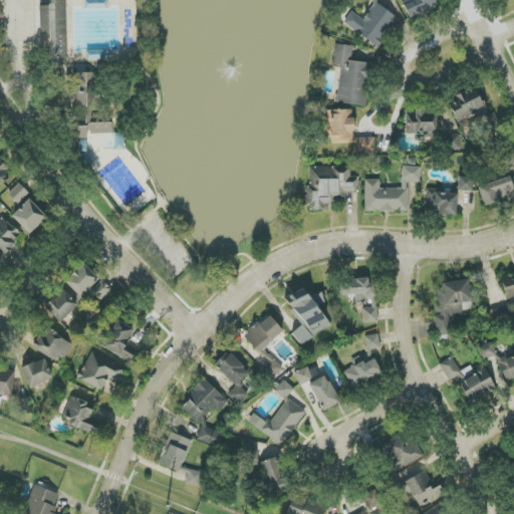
[(67,62),(65,0),(53,0),(54,5),(39,5),(40,35),(51,35),(52,63),(67,62)]
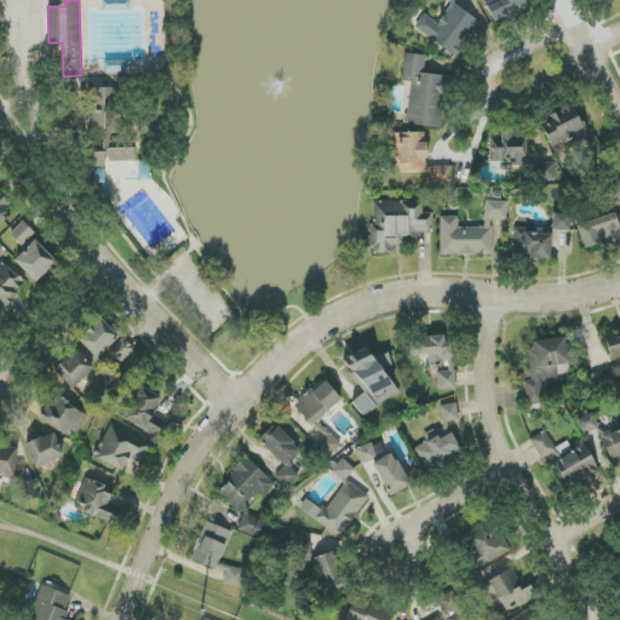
[(459,57),(481,22),(452,4),(453,0),(438,24),(424,15),(414,29),(459,57)]
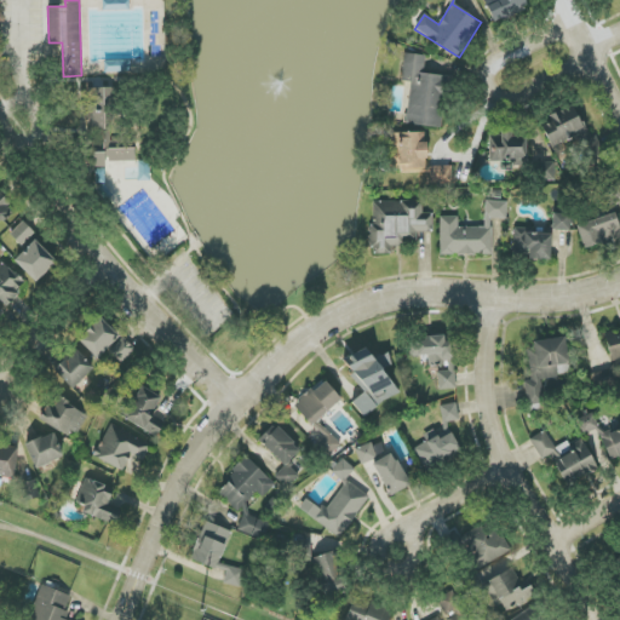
[(484,0),(494,22),(528,9),(524,0),(484,0)]
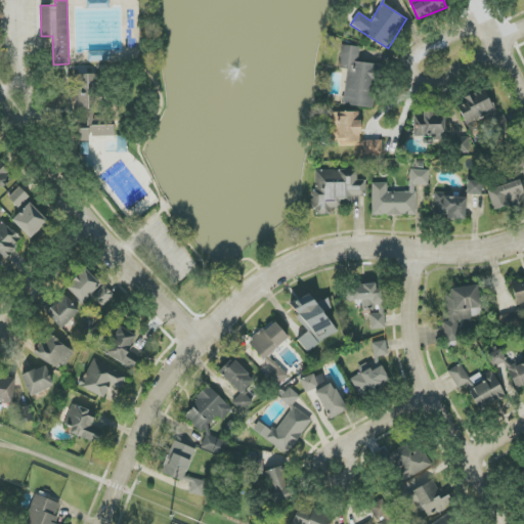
[(373,107),(377,64),(358,62),(359,47),(342,45),(340,68),(347,69),(344,104),(373,107)]
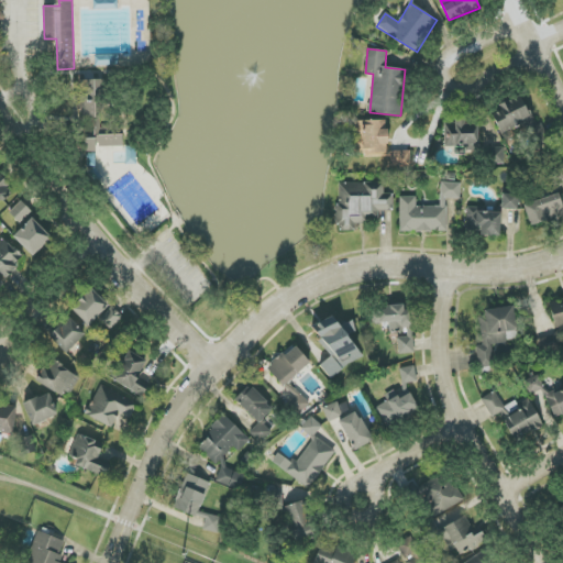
[(122,146),(123,133),(101,133),(103,80),(80,79),(79,120),(94,121),(94,139),(86,139),(85,151),(96,152),(96,145),(122,146)]
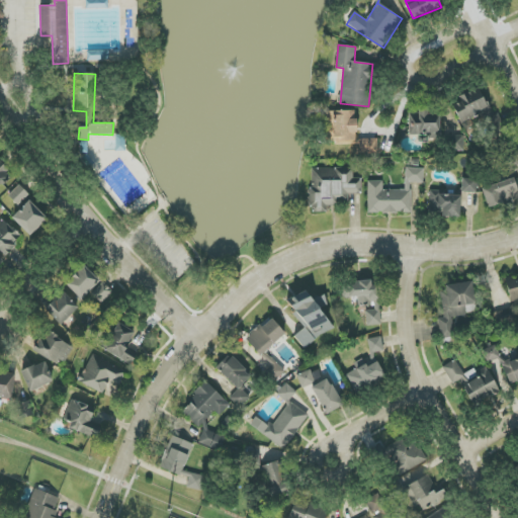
[(495,117),(480,88),(451,102),(461,124),(480,115),(483,123),(495,117)]
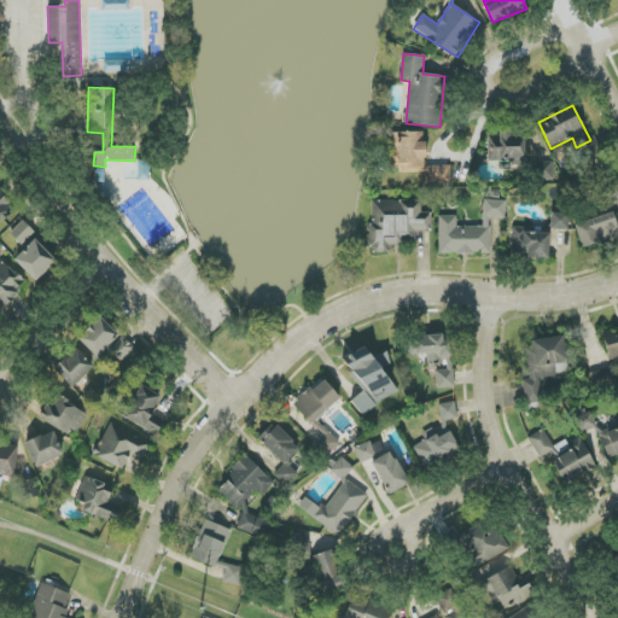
[(511,136),(511,132),(499,130),(499,136),(489,136),(488,159),(499,161),(499,167),(512,168),(512,159),(525,159),(525,138),(511,136)]
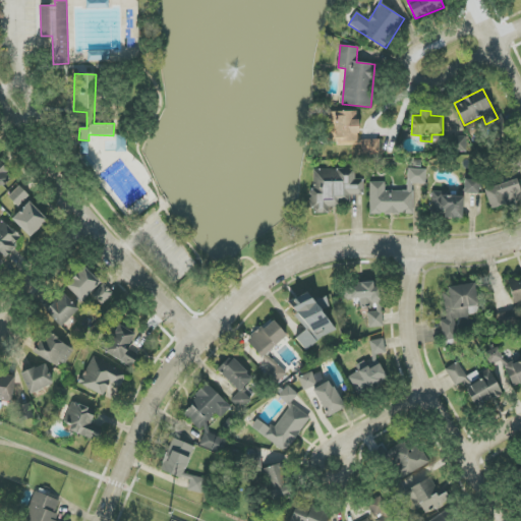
[(358,145),(358,112),(335,112),(334,143),(358,145)]
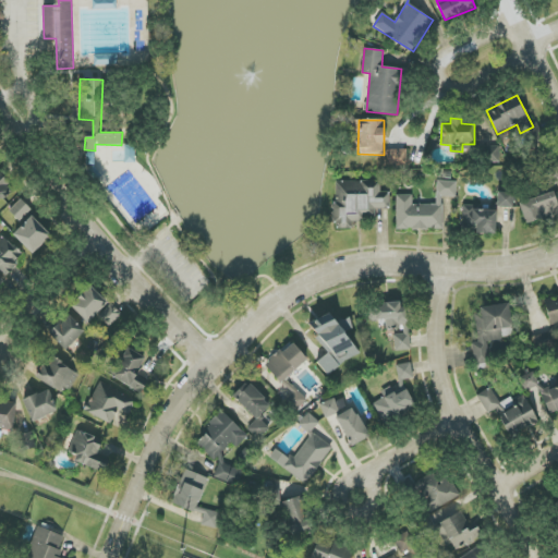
[(499,146),(480,147),(481,162),(500,162),(499,146)]
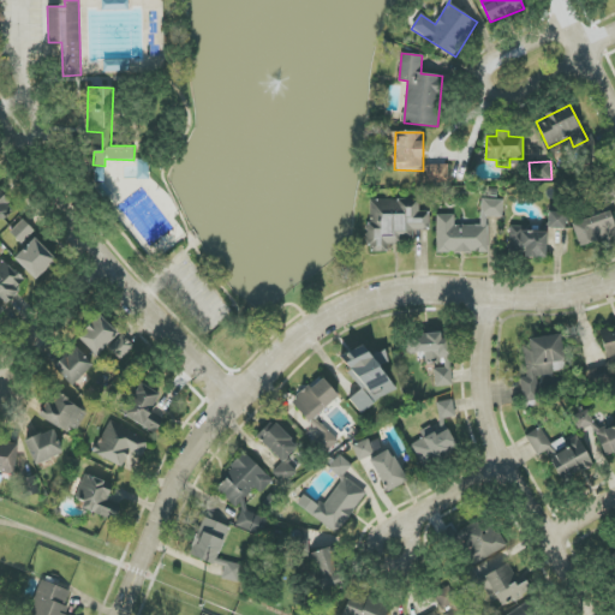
[(448,183),(448,165),(427,165),(428,183),(448,183)]
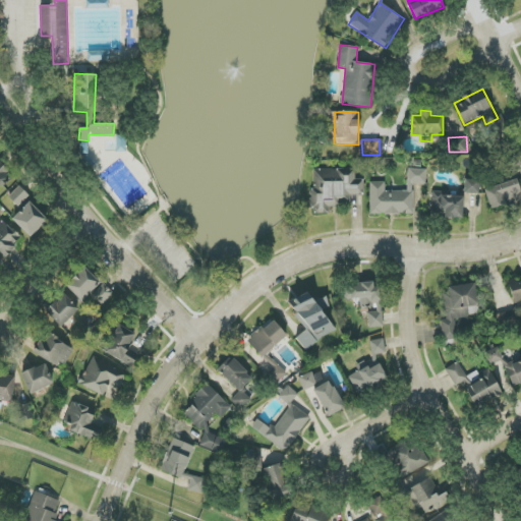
[(520,154),(505,158),(509,175),(520,171),(520,154)]
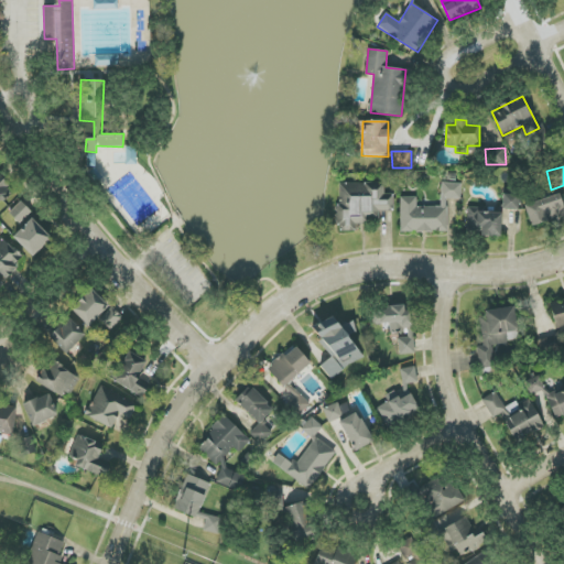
[(0,201),(11,195),(0,174),(0,201)]
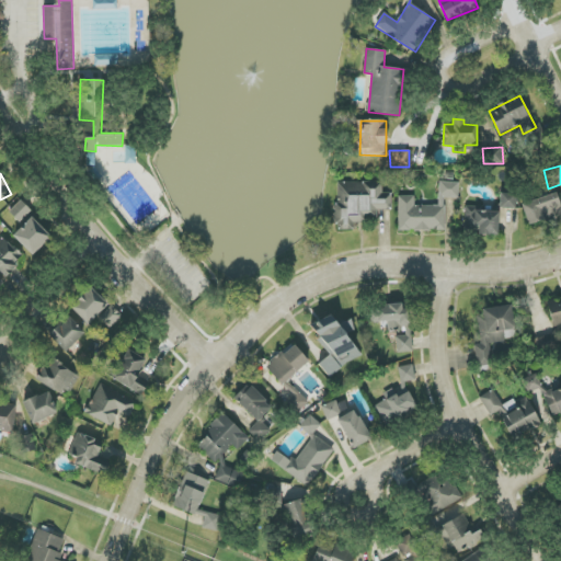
[(335,182),(336,230),(354,230),(354,220),(378,220),(378,209),(392,209),(391,193),(382,193),(382,182),(335,182)]
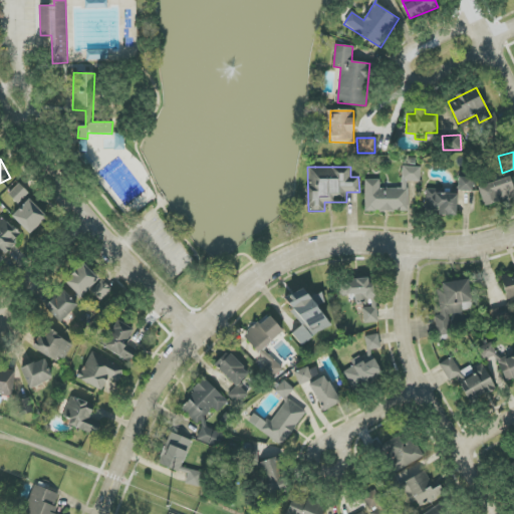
[(364,211),(408,211),(408,182),(421,182),(421,167),(402,167),(402,189),(379,188),(379,180),(365,180),(364,211)]
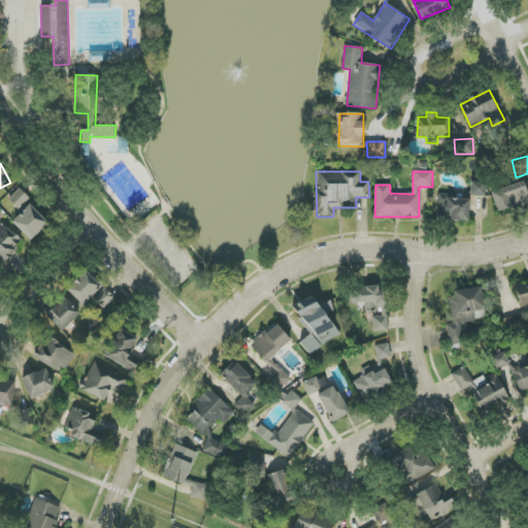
[(486,182),(470,182),(470,196),(486,197),(486,182)]
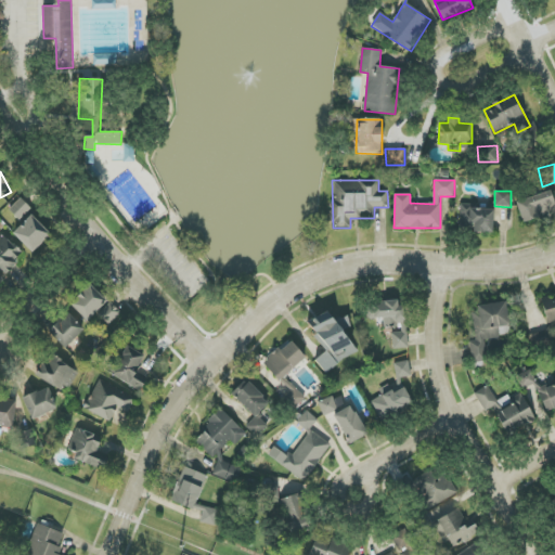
[(521,222),(554,214),(554,205),(552,192),(516,201),(521,222)]
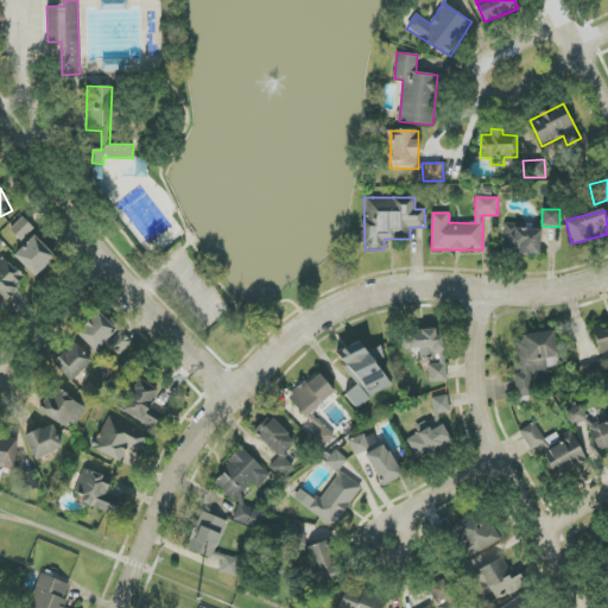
[(35,228),(21,216),(10,230),(23,241),(35,228)]
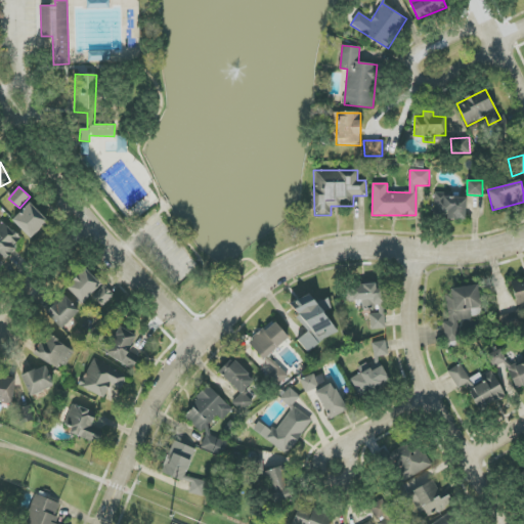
[(434,218),(466,219),(467,195),(435,194),(434,218)]
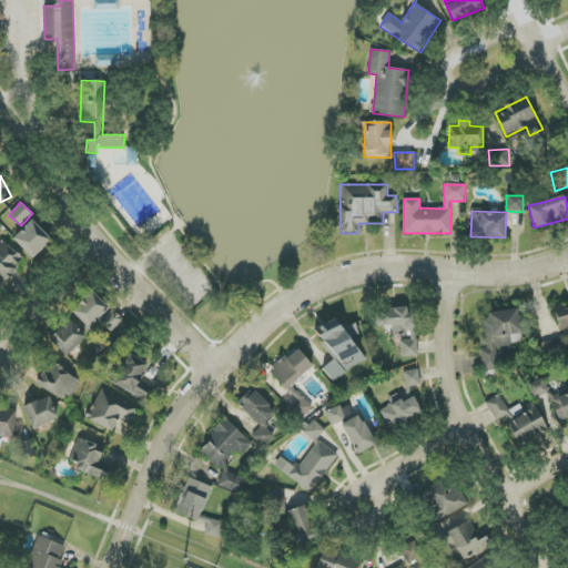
[(32,259),(51,241),(32,221),(13,237),(32,259)]
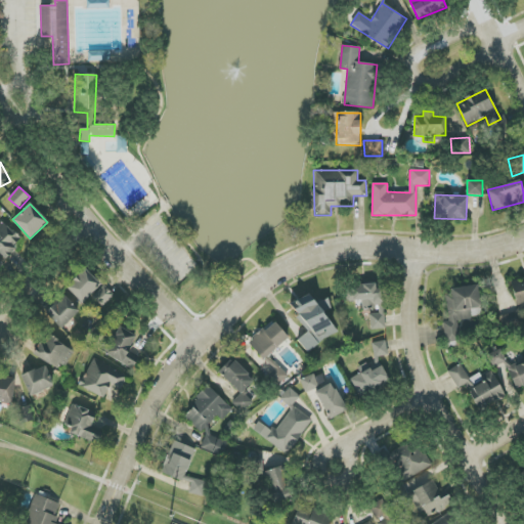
[(23,242),(4,221),(0,225),(0,255),(3,259),(23,242)]
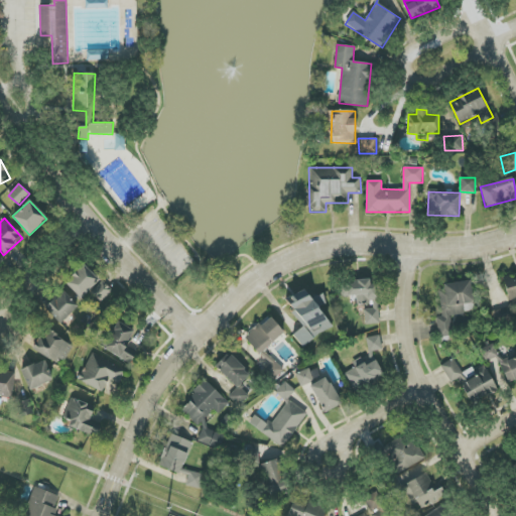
[(100,279),(84,264),(66,283),(82,298),(100,279)]
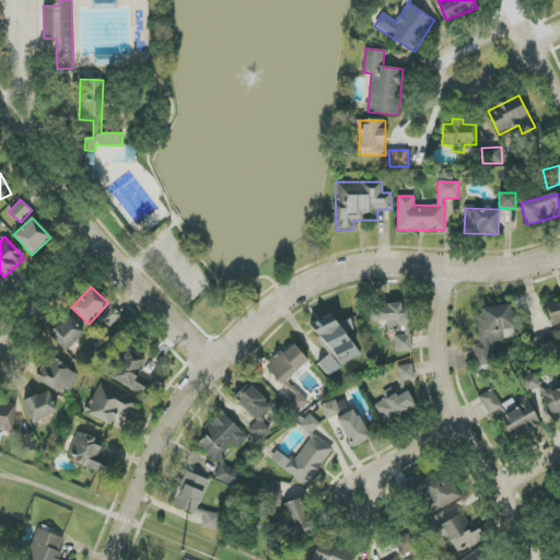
[(550,324),(559,322),(559,299),(547,301),(550,324)]
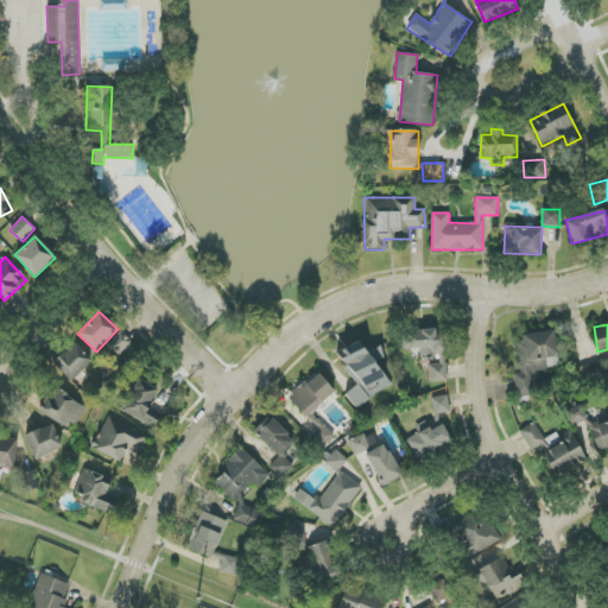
[(132,344),(121,330),(107,343),(119,355),(132,344)]
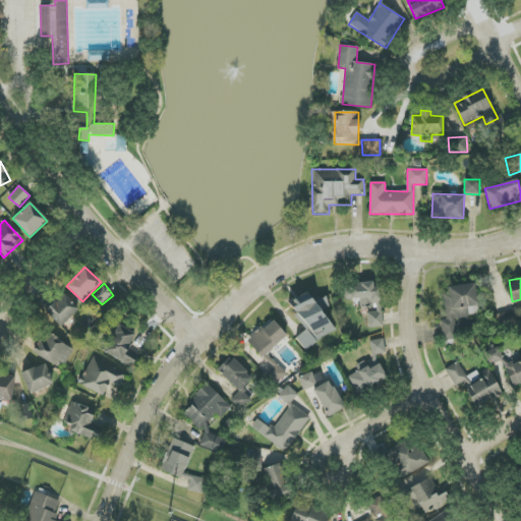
[(382,327),(379,283),(344,285),(345,299),(359,298),(360,307),(377,306),(377,311),(367,311),(368,328),(382,327)]
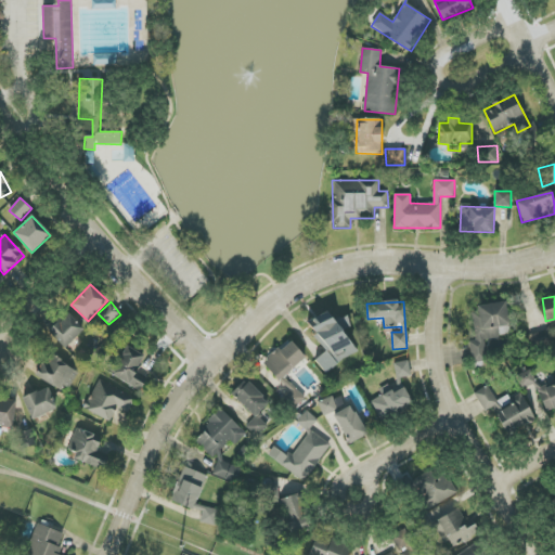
[(469,341),(473,363),(489,361),(487,338),(511,335),(506,304),(472,308),(476,340),(469,341)]
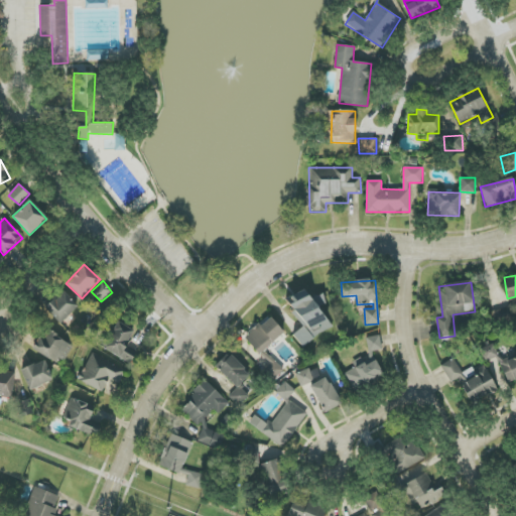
[(332,328),(331,324),(317,307),(327,303),(323,294),(311,298),(305,290),(284,298),(290,306),(294,316),(303,327),(293,335),(294,337),(302,347),(305,345),(323,332),(332,328)]
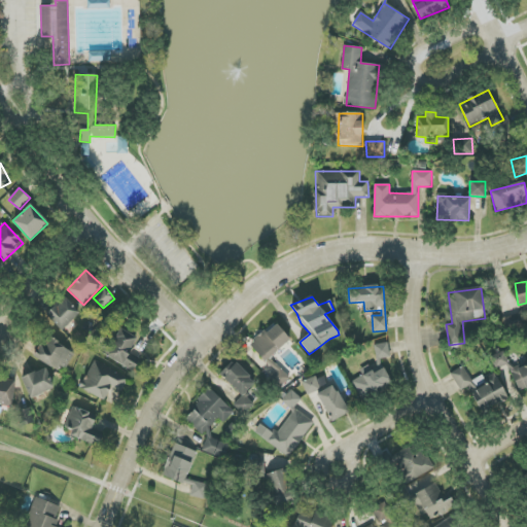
[(80,313),(64,297),(46,315),(63,331),(80,313)]
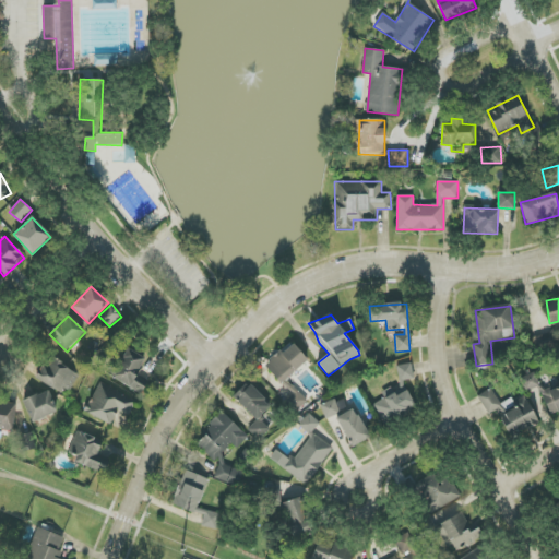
[(265,366),(281,384),(308,360),(293,342),(265,366)]
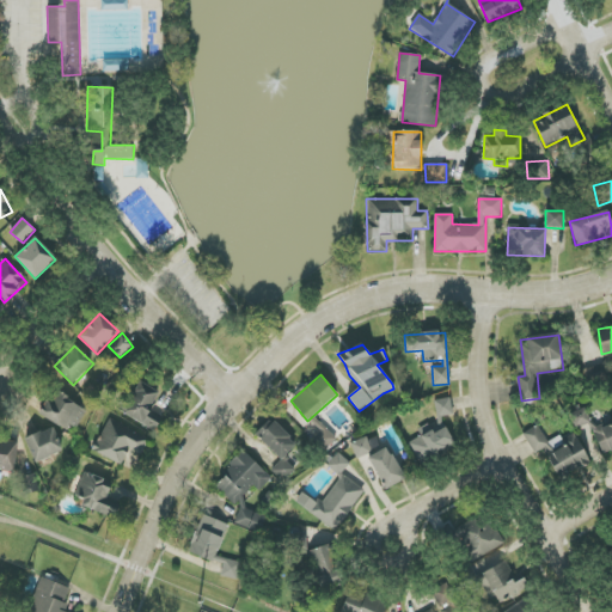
[(155,430),(163,416),(151,410),(159,391),(140,383),(124,416),(155,430)]
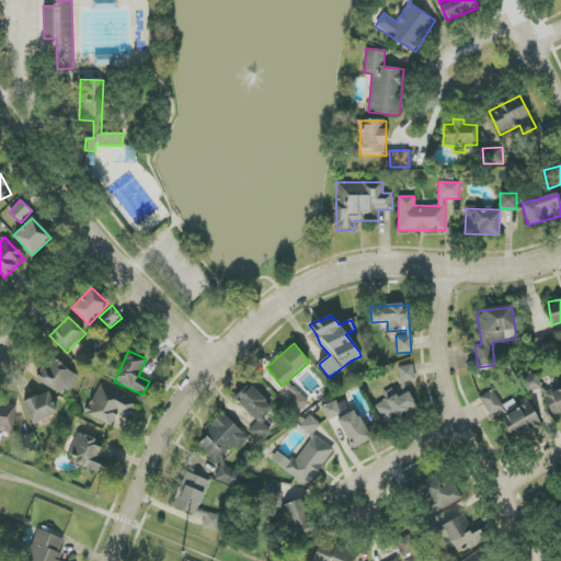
[(36,379),(66,397),(79,375),(49,357),(36,379)]
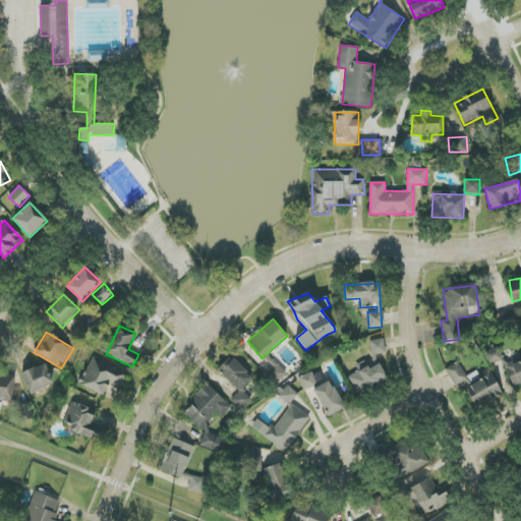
[(371,357),(386,355),(384,339),(369,341),(371,357)]
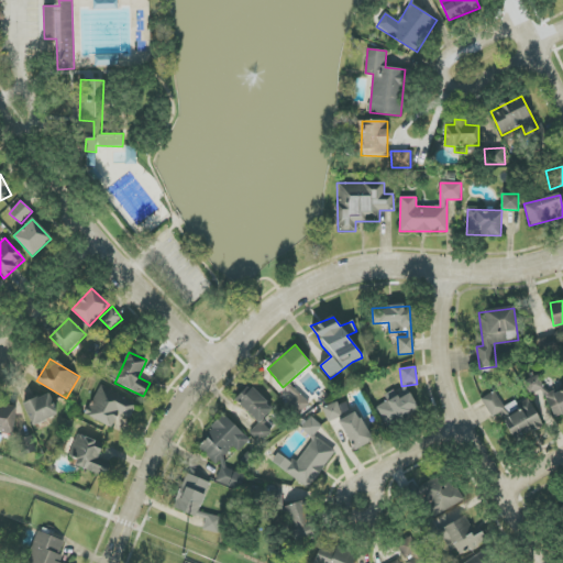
[(528,395),(542,392),(538,376),(525,379),(528,395)]
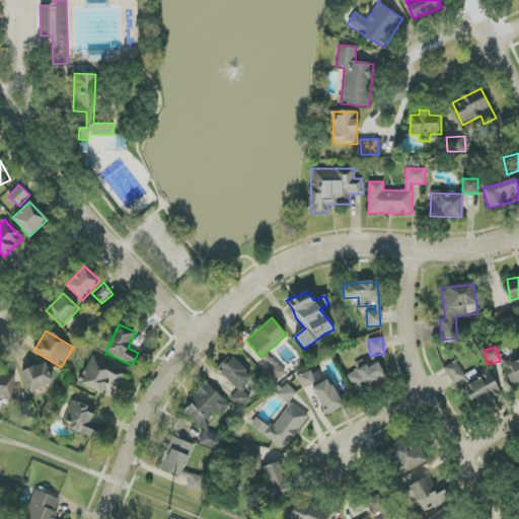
[(78,382),(104,395),(112,382),(119,385),(126,372),(92,355),(78,382)]
